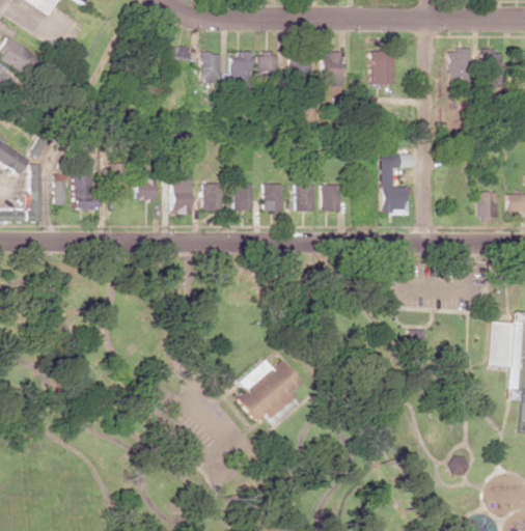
[(23,0),(49,16),(57,0),(23,0)]
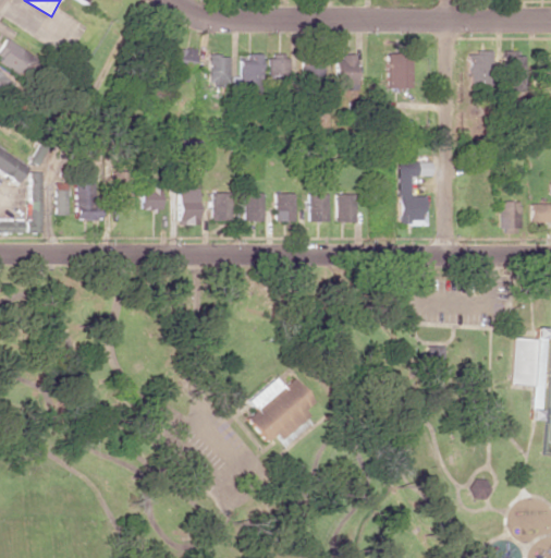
[(0,62),(24,75),(35,56),(4,38),(0,46),(0,62)]
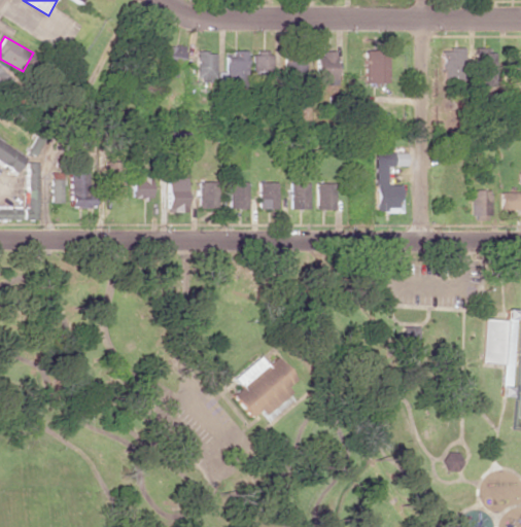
[(180,77),(181,66),(186,67),(188,46),(172,45),(168,76),(180,77)]
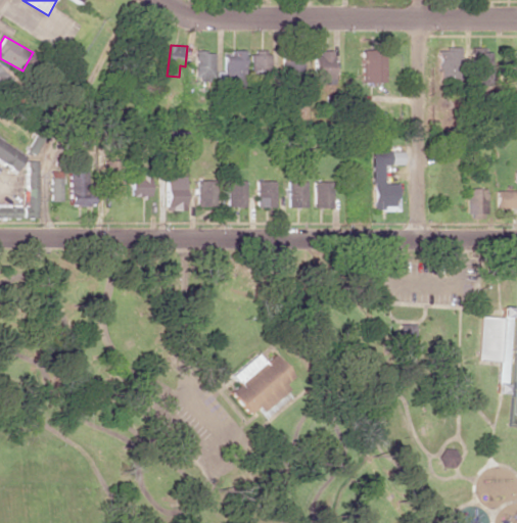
[(491,80),(492,48),(474,47),(473,79),(491,80)]
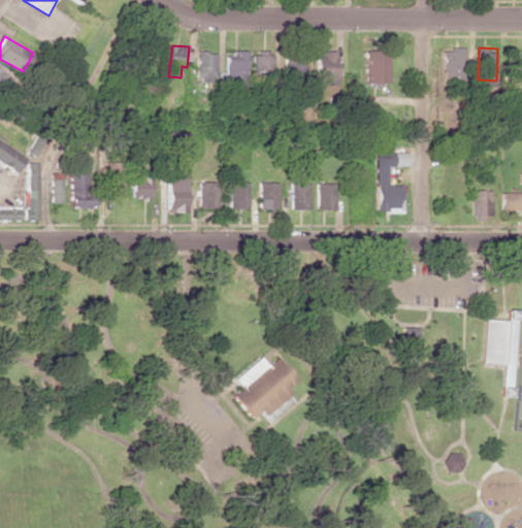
[(468,48),(448,48),(448,81),(469,81),(468,48)]
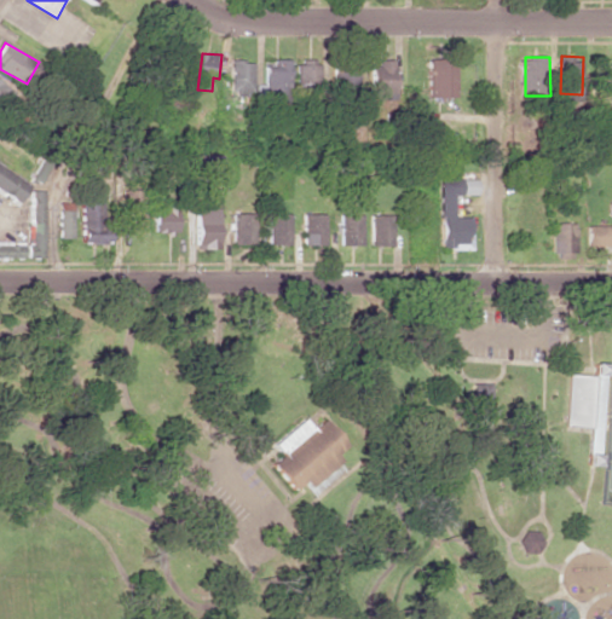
[(398,59),(382,61),(384,67),(374,67),(375,97),(399,96),(398,59)]
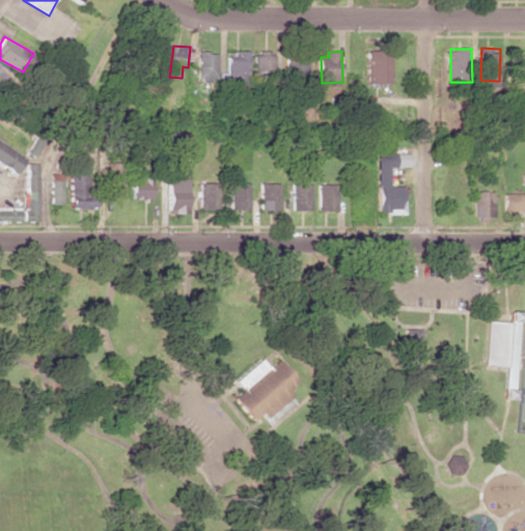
[(393,51),(370,51),(370,83),(394,83),(393,51)]
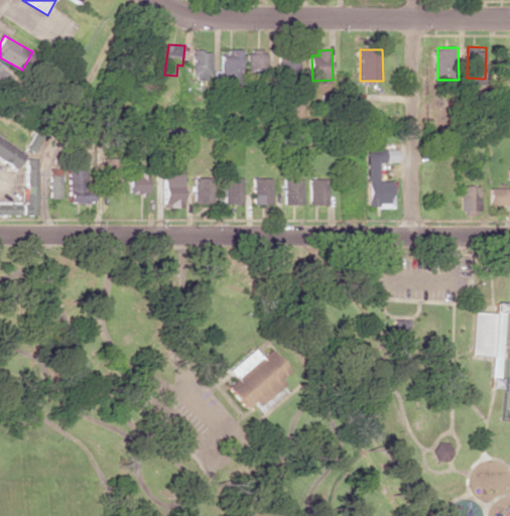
[(245,86),(245,50),(224,50),(224,86),(245,86)]
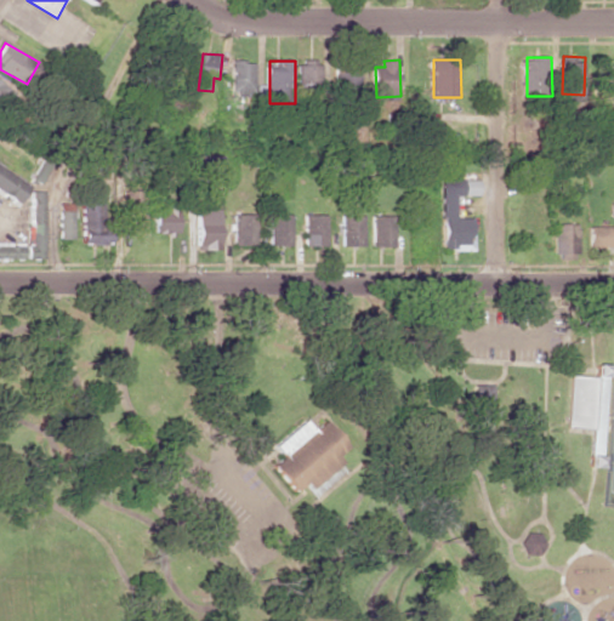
[(237,95),(259,95),(259,62),(236,62),(237,95)]
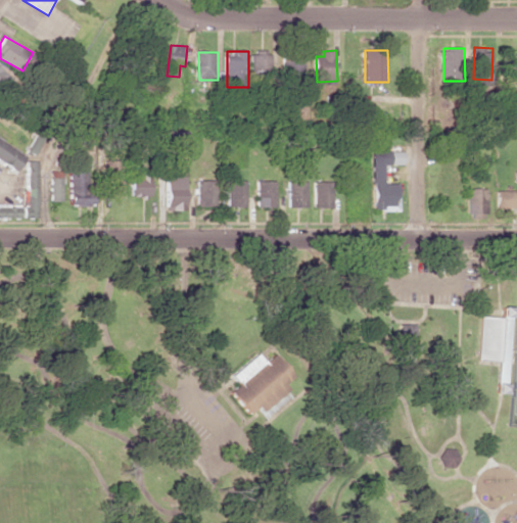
[(254,53),(255,76),(274,75),(273,52),(254,53)]
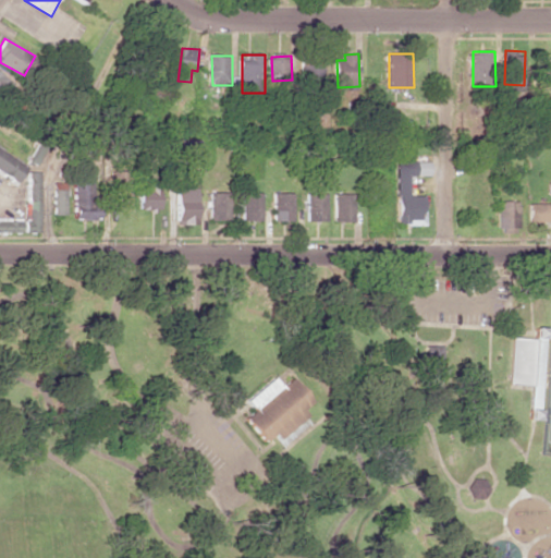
[(327,60),(306,59),(305,80),(326,81),(327,60)]
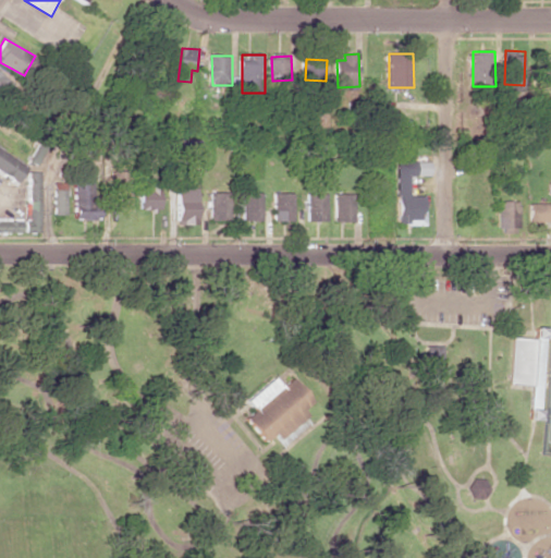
[(29,165),(0,148),(0,170),(21,182),(29,165)]
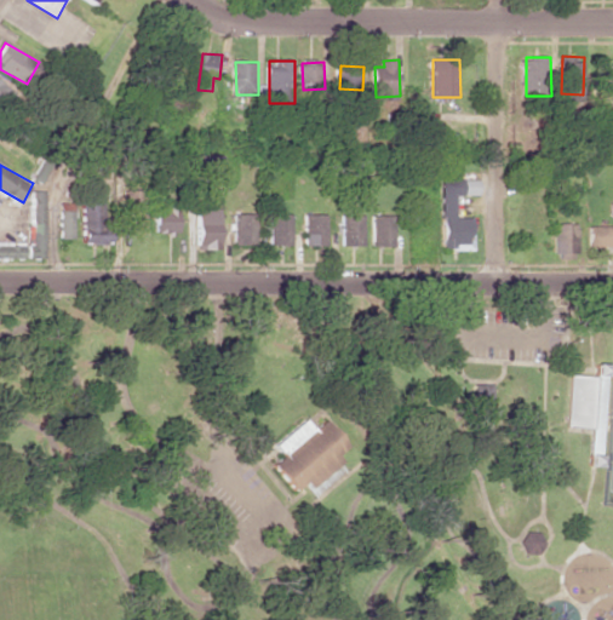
[(445,179),(446,251),(477,250),(477,217),(460,217),(460,195),(483,195),(482,179),(445,179)]
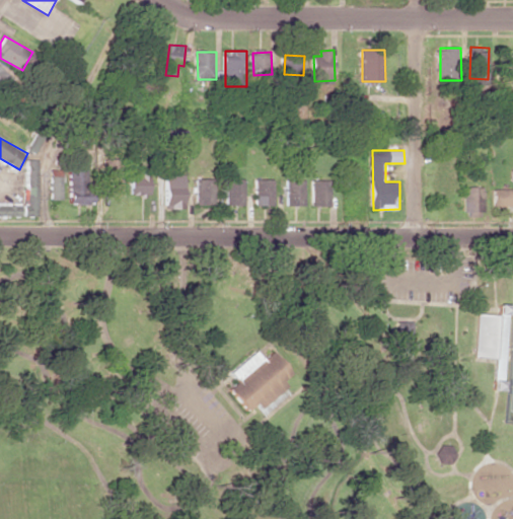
[(113,195),(124,195),(123,159),(104,160),(105,186),(112,184),(113,195)]
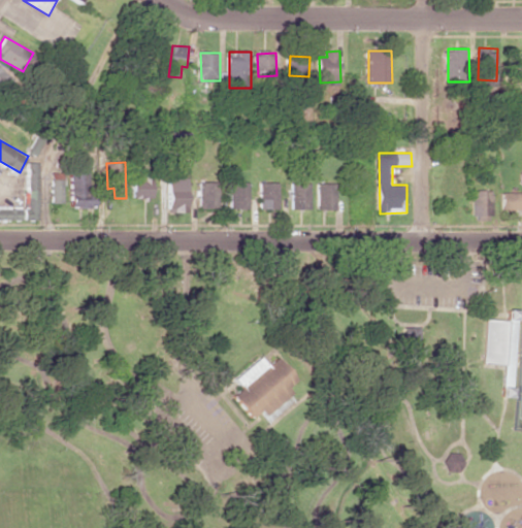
[(40,163),(27,163),(26,220),(39,221),(40,163)]
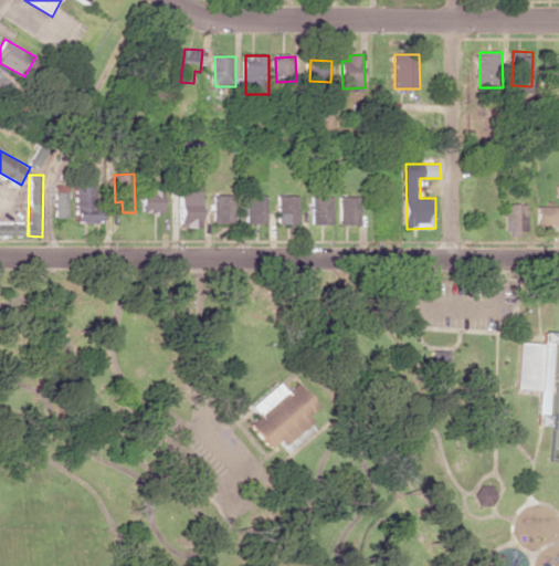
[(95,184),(76,184),(76,222),(103,222),(103,211),(88,211),(87,197),(96,197),(95,184)]
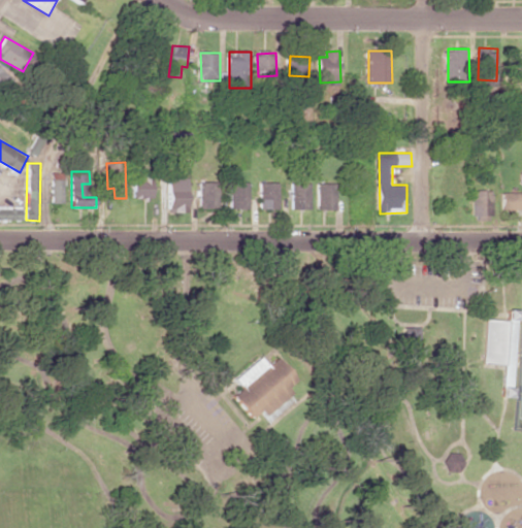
[(134,198),(154,199),(154,176),(135,176),(134,198)]
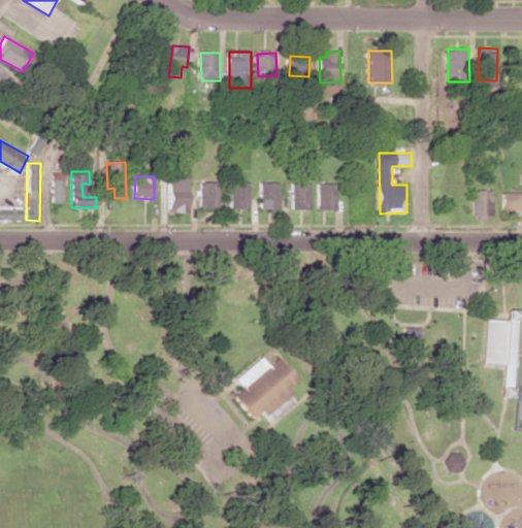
[(190,212),(189,177),(170,178),(170,212),(190,212)]
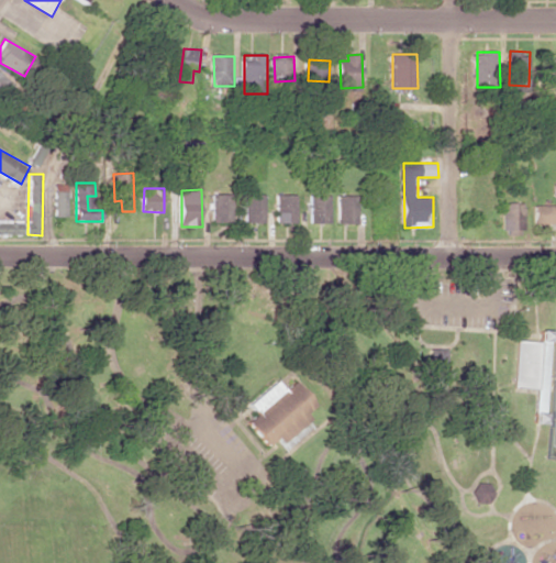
[(68,191),(56,191),(57,217),(69,216),(68,191)]
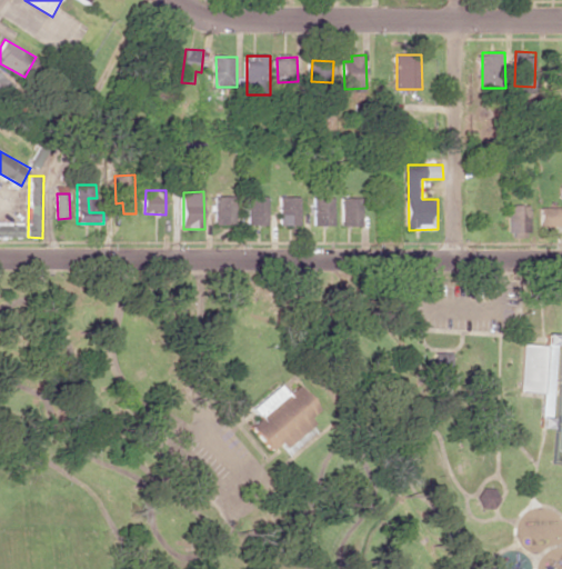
[(217,226),(237,226),(237,197),(218,196),(217,226)]
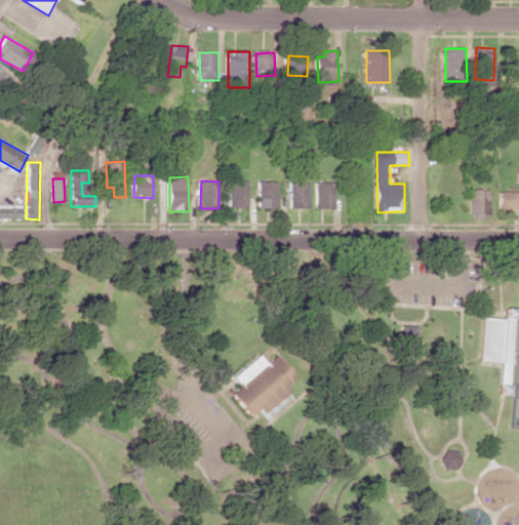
[(249,208),(250,182),(232,182),(232,208),(249,208)]
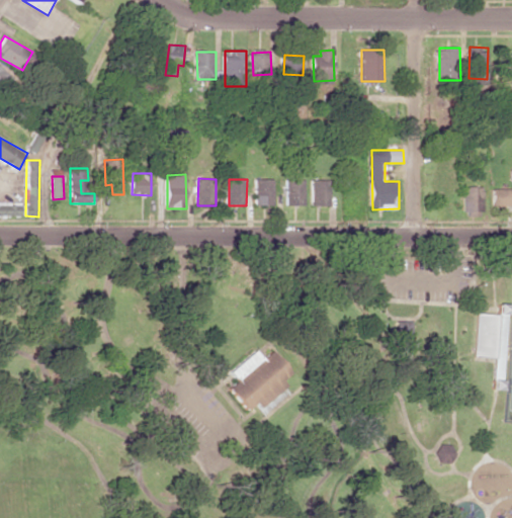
[(258,204),(276,205),(276,179),(258,179),(258,204)]
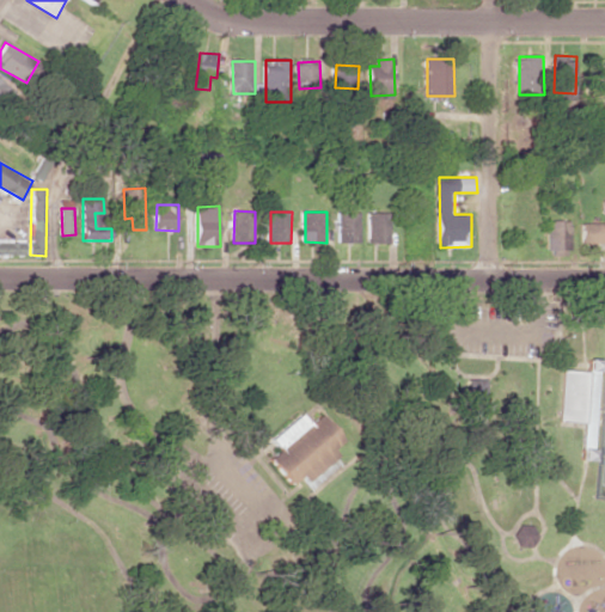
[(362,213),(343,212),(342,243),(362,243),(362,213)]
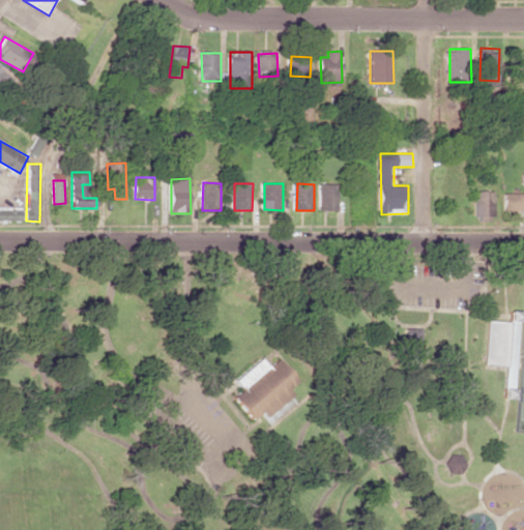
[(340,211),(341,184),(321,184),(321,211),(340,211)]
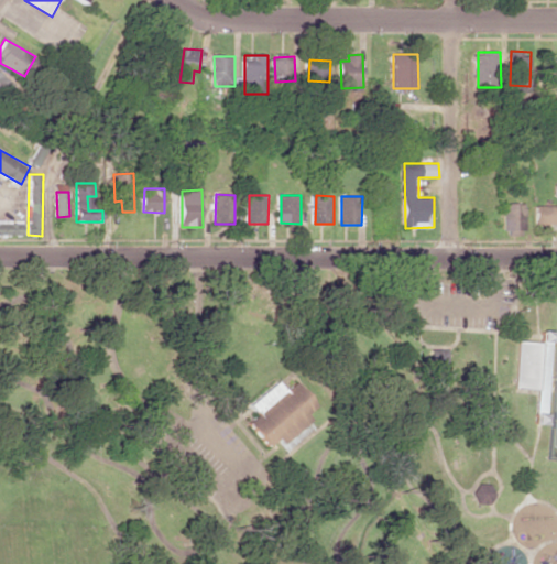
[(0,235),(24,236),(24,221),(0,220),(0,235)]
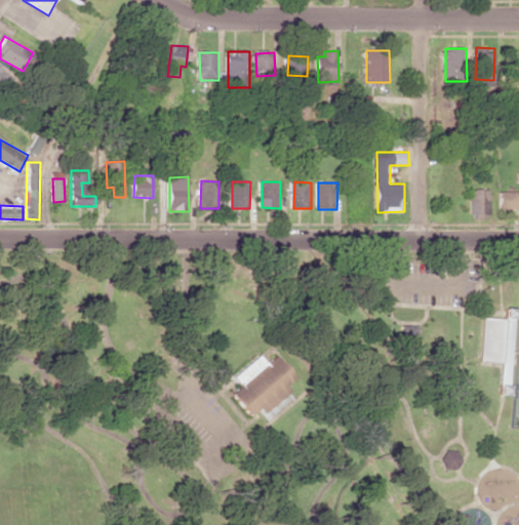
[(418,340),(418,325),(404,325),(404,340),(418,340)]
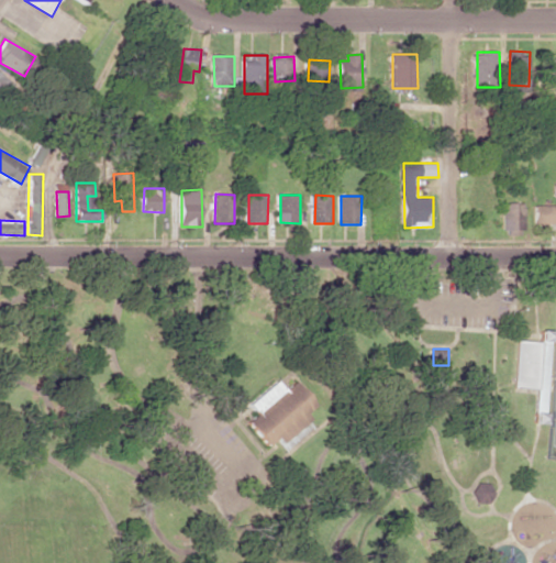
[(287,390),(298,382),(318,407),(311,411),(315,417),(284,444),(279,439),(270,446),(249,422),(260,414),(253,404),(280,382),(287,390)]
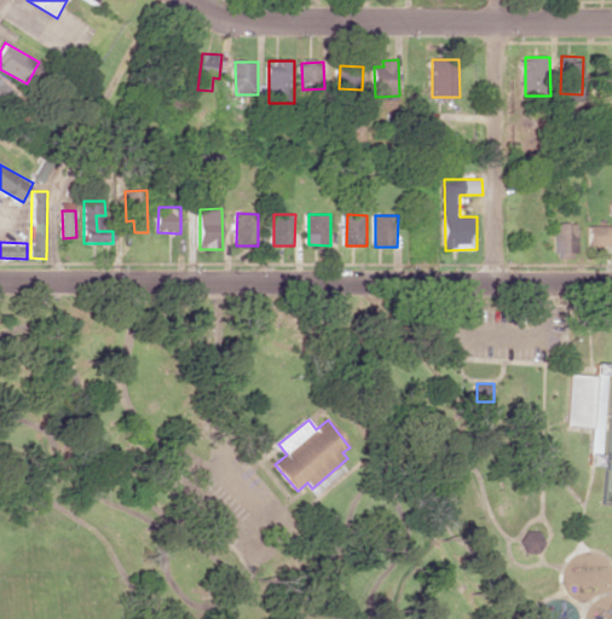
[(523,553),(543,554),(544,531),(524,531),(523,553)]
